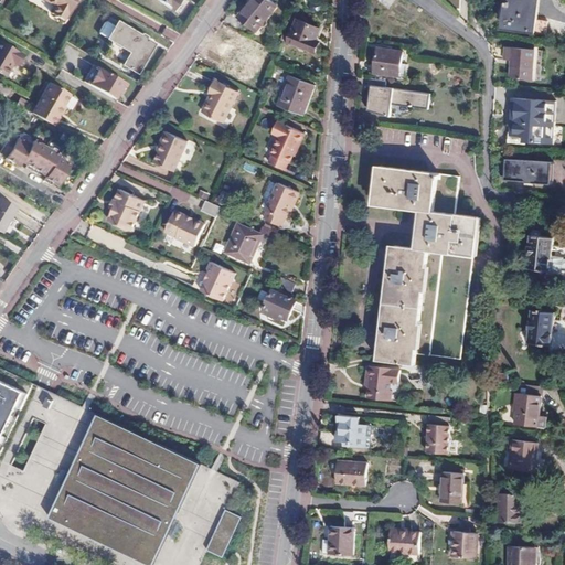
[(50,0),(53,2),(50,10),(61,17),(65,9),(67,10),(73,0),(50,0)]
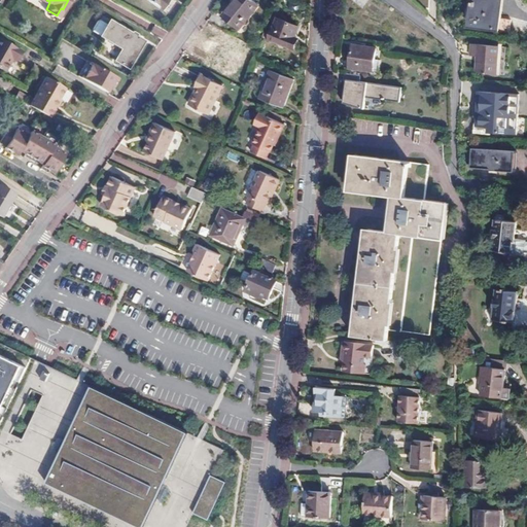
[(167,0),(141,0),(142,1),(142,0),(147,0),(163,10),(169,1),(167,0)]
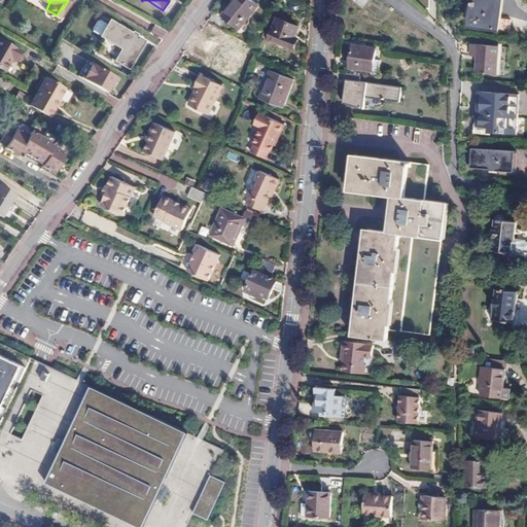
[(257,4),(252,0),(232,0),(220,15),(238,29),(257,4)]
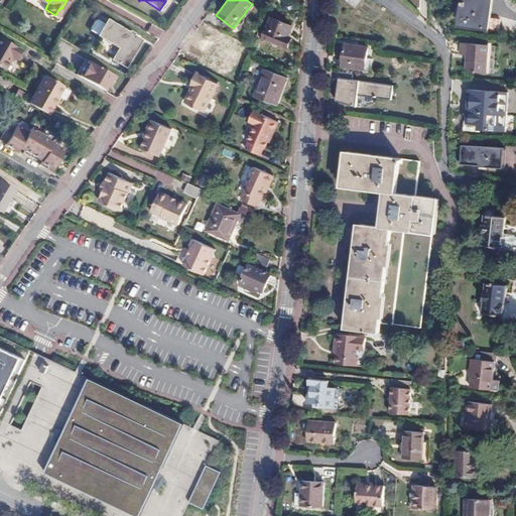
[(476,5),(465,4),(462,24),(500,29),(502,17),(492,16),(493,8),(476,5)]
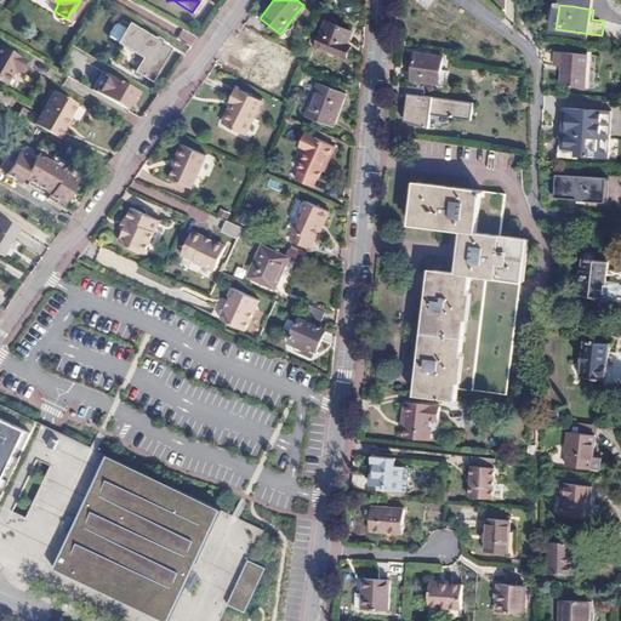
[(346,44),(348,39),(351,32),(326,22),(317,45),(347,57),(351,46),(346,44)]
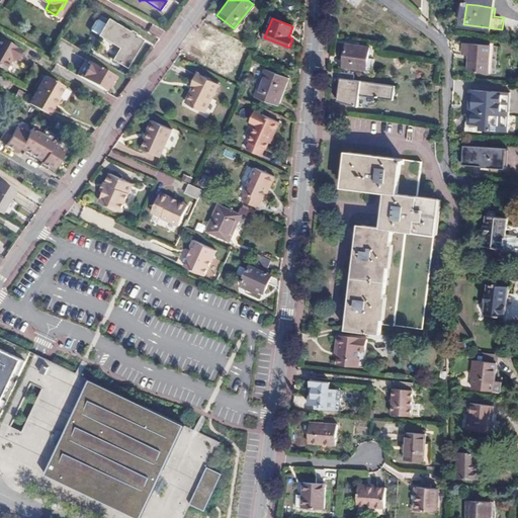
[(142,40),(107,20),(105,24),(99,20),(95,22),(91,28),(91,31),(118,49),(112,60),(125,68),(142,40)]
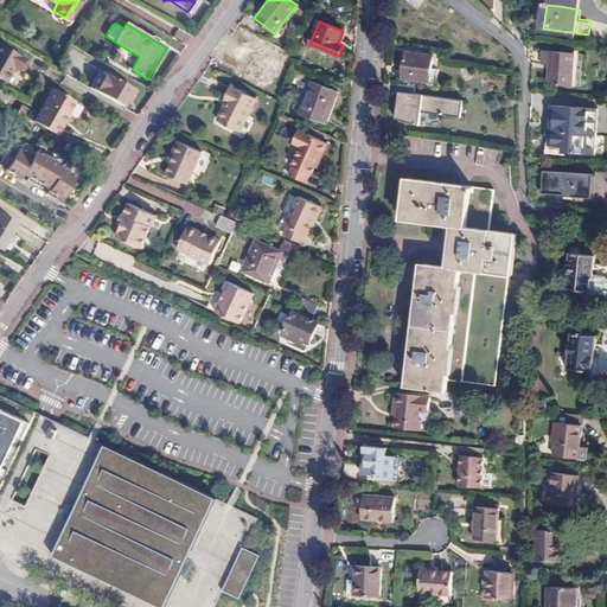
[(346,42),(340,38),(338,43),(343,45),(339,56),(342,57),(347,43),(346,42)]
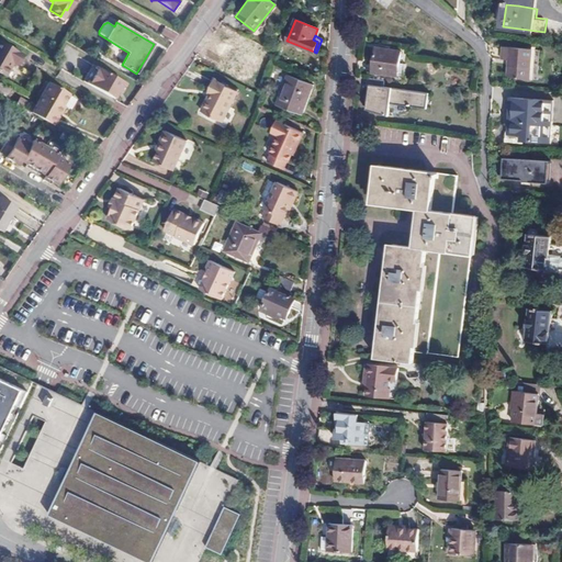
[(15,65),(22,54),(0,41),(0,72),(2,75),(10,62),(12,63),(15,65)]
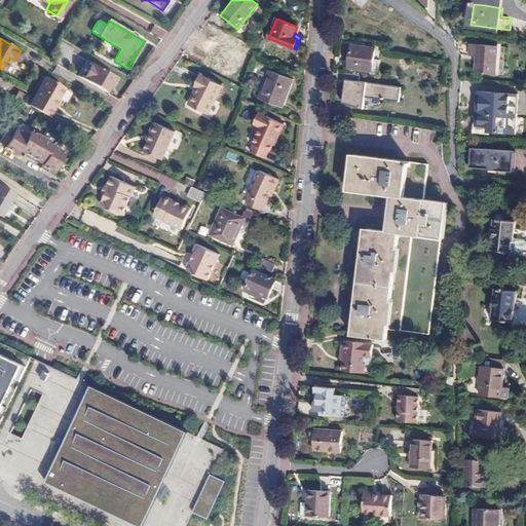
[(498,47),(471,44),(470,55),(477,57),(475,73),(495,75),(498,47)]
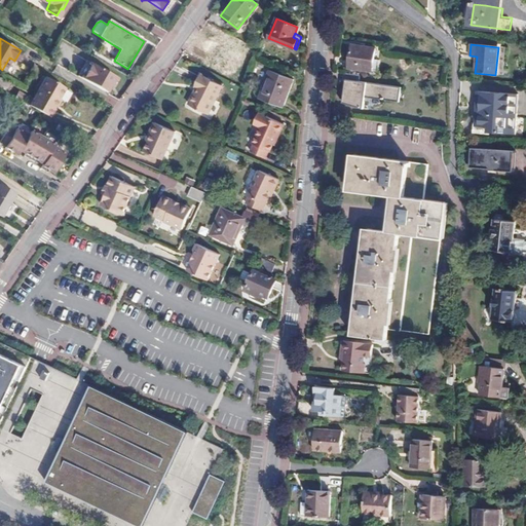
[(377,48),(353,45),(349,66),(374,70),(377,48)]
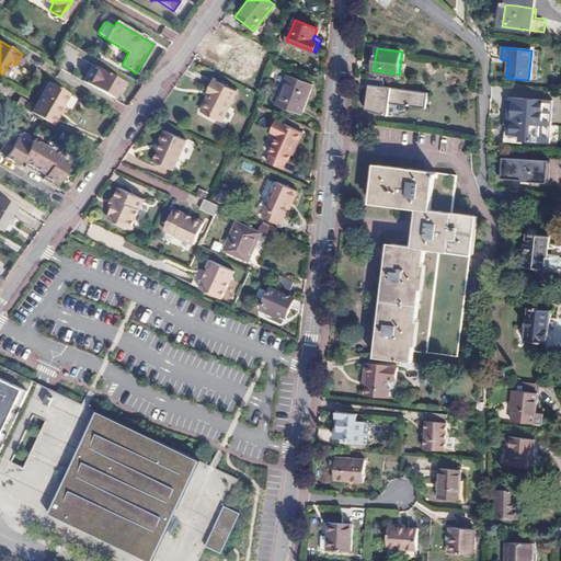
[(25,56),(22,54),(15,65),(19,67),(25,56)]
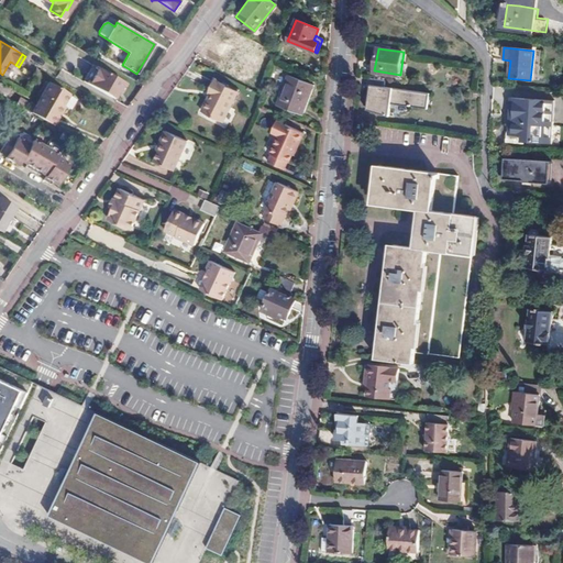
[(118,99),(125,79),(77,57),(73,65),(88,73),(84,83),(118,99)]
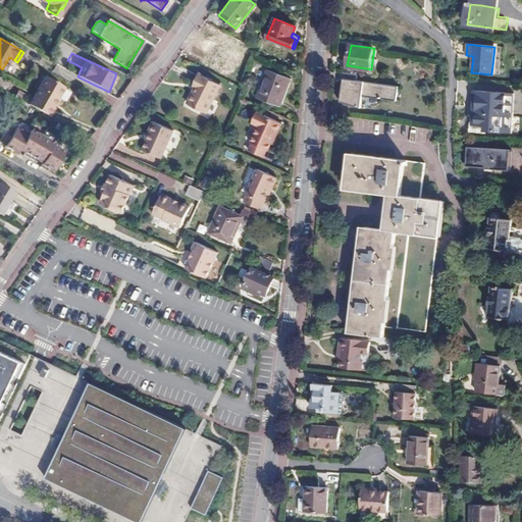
[(9,57),(2,69),(4,70),(11,58),(9,57)]
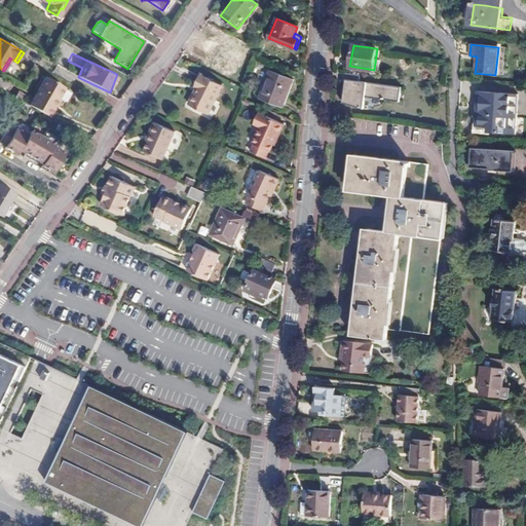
[(293,80),(269,70),(258,97),(282,107),(293,80)]
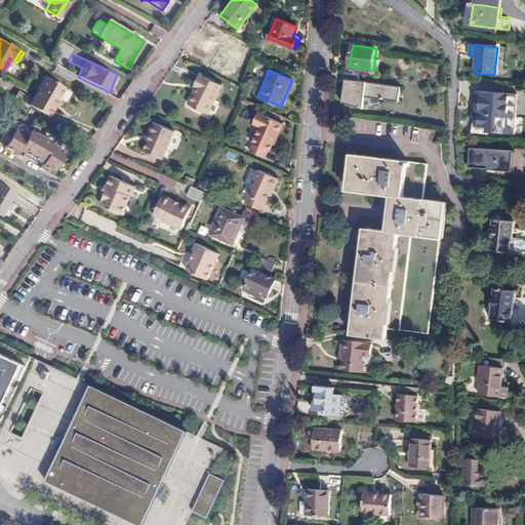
[(358,75),(342,73),(341,79),(345,79),(341,101),(363,109),(365,96),(400,102),(402,87),(357,81),(358,75)]
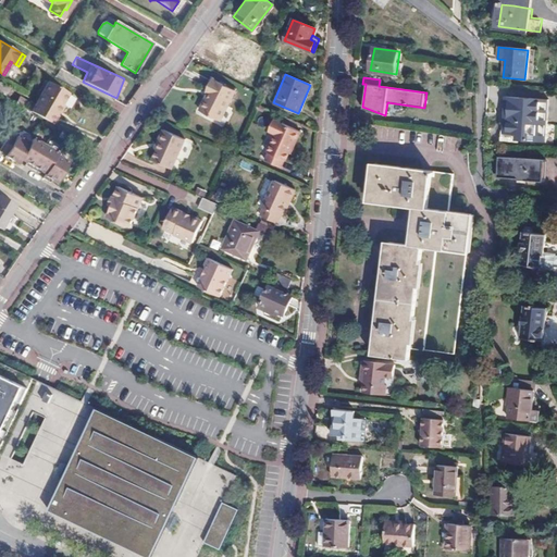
[(224,103),(226,104),(234,89),(211,78),(205,90),(208,91),(199,110),(217,119),(224,103)]
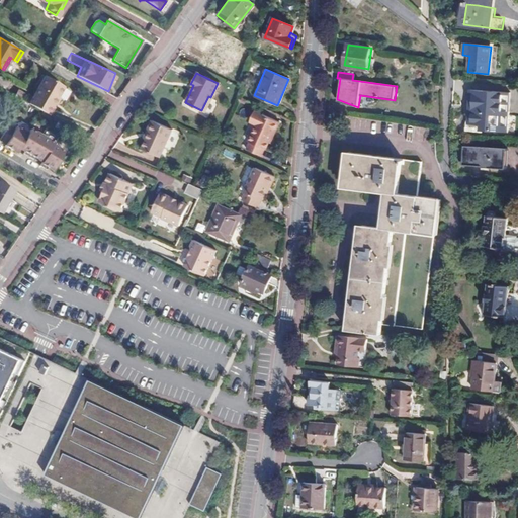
[(28,104),(50,116),(54,109),(52,107),(57,98),(64,87),(45,77),(28,104)]
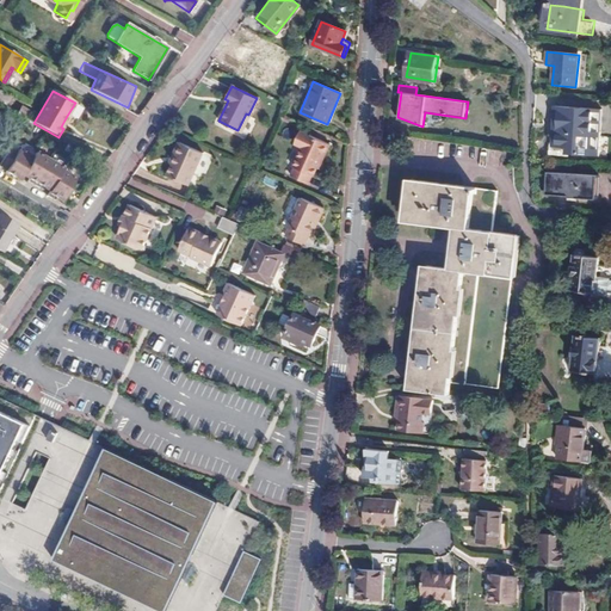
[(600,109),(557,106),(555,130),(557,130),(556,147),(561,147),(561,153),(597,154),(600,109)]
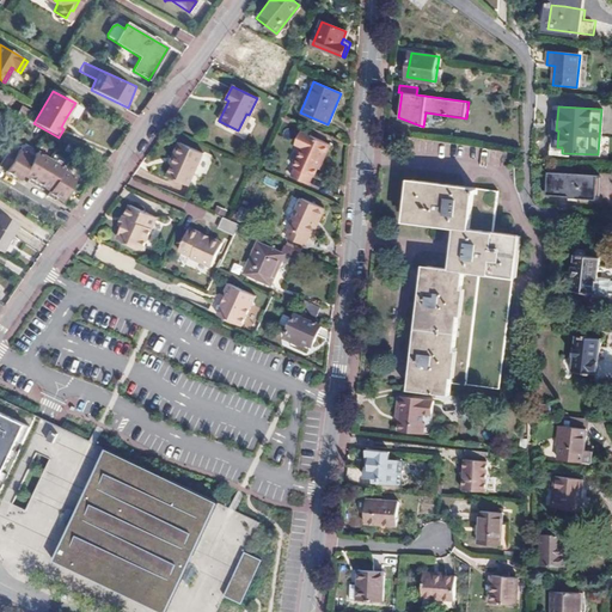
[(240,132),(249,115),(246,114),(238,130),(240,132)]
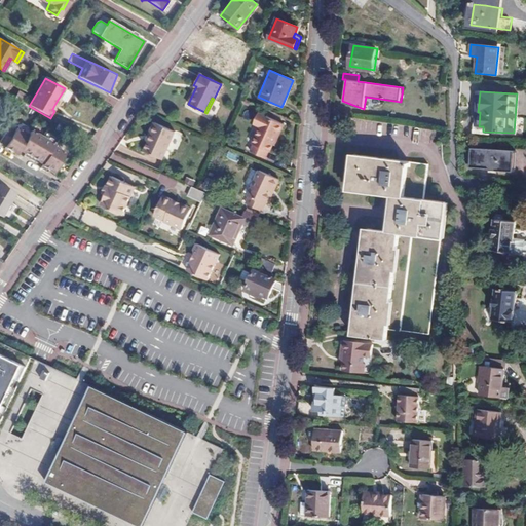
[(285,124),(259,113),(255,123),(260,126),(252,144),(254,145),(251,152),(266,158),(269,151),(271,152),(274,145),(275,145),(285,124)]
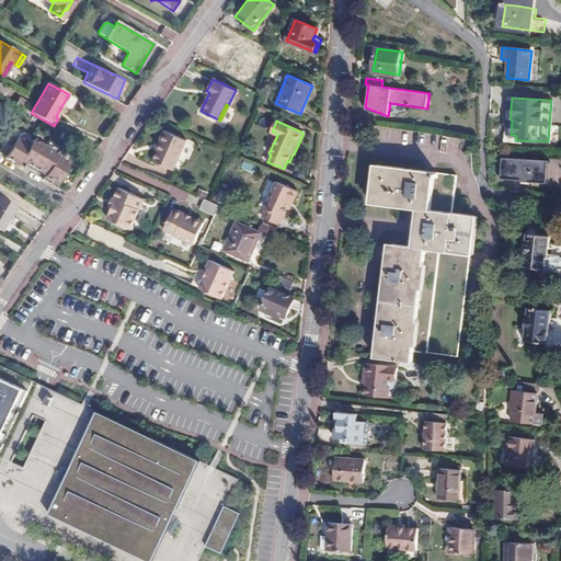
[(160,129),(155,140),(158,141),(155,148),(149,159),(169,168),(182,139),(160,129)]
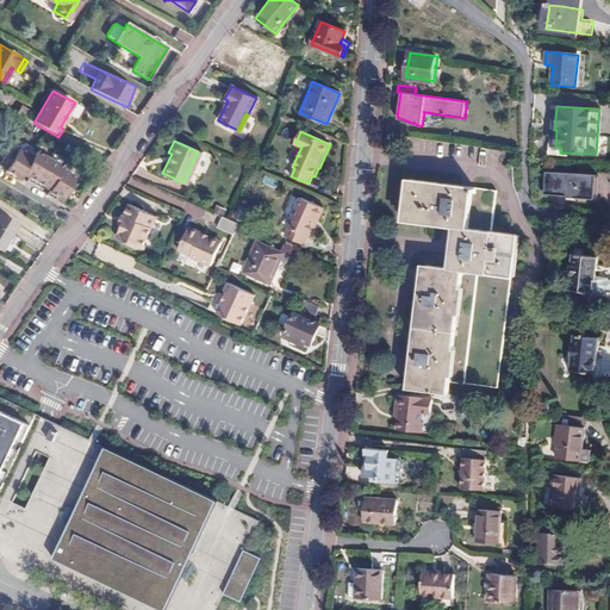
[(5,172),(12,176),(13,175),(20,179),(23,173),(29,176),(26,181),(42,190),(44,186),(50,190),(47,195),(53,199),(55,194),(62,198),(73,179),(60,170),(62,168),(35,153),(32,157),(18,149),(16,154),(7,149),(0,161),(0,167),(5,170),(5,172)]
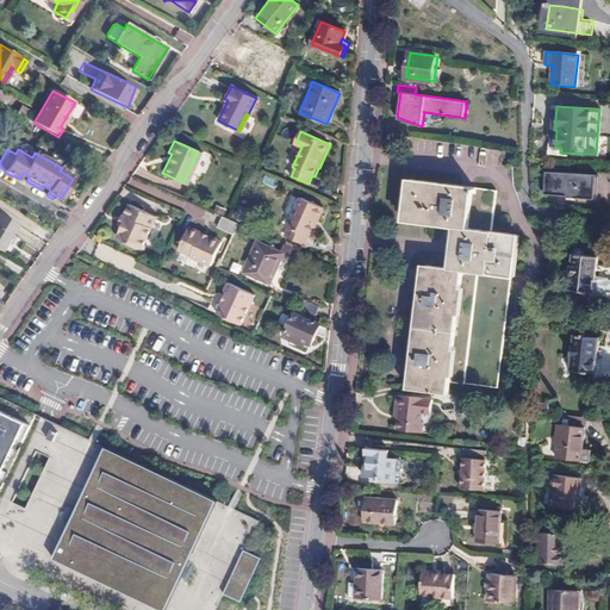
[(595,175),(547,172),(545,195),(576,199),(576,201),(592,203),(595,175)]
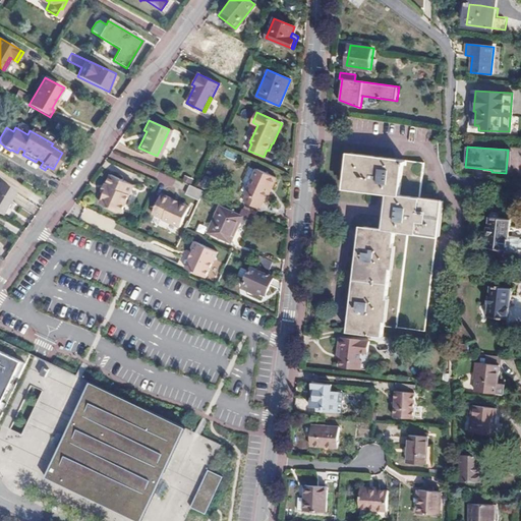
[(365,227),(353,333),(384,337),(385,327),(397,232),(438,236),(442,200),(420,198),(424,163),(351,154),(347,189),(389,194),(384,229),(365,227)]
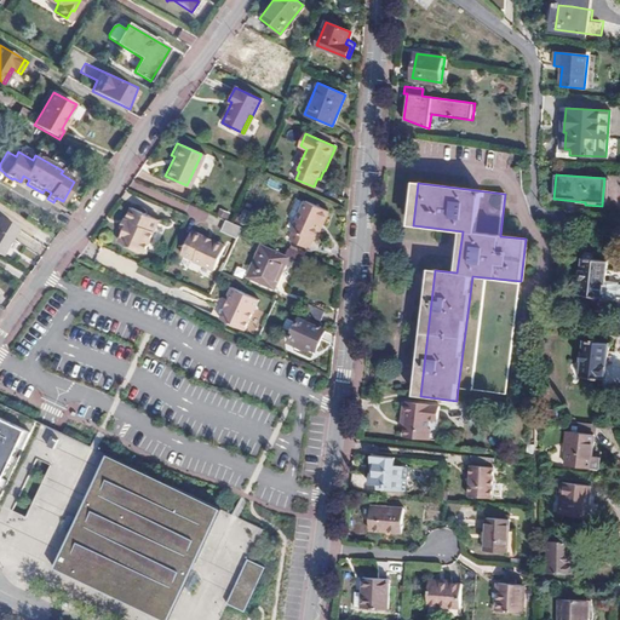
[(322,224),(326,227),(332,213),(309,202),(308,204),(299,200),(291,218),(299,222),(294,233),(297,233),(292,241),(310,248),(319,231),(322,224)]
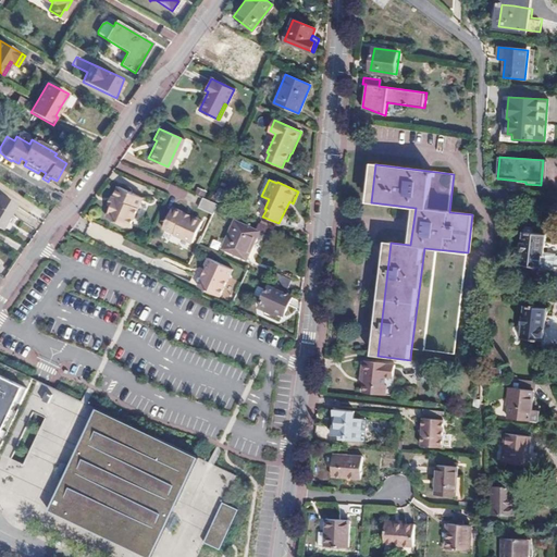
[(118,187),(113,197),(114,198),(111,206),(110,207),(112,208),(108,218),(128,227),(143,198),(118,187)]
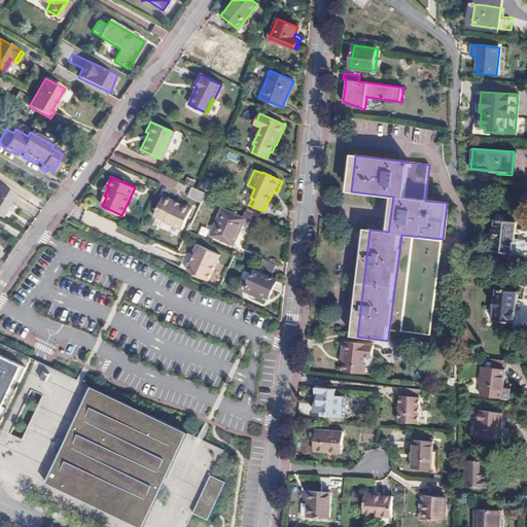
[(0,184),(0,217),(1,218),(15,195),(0,184)]
